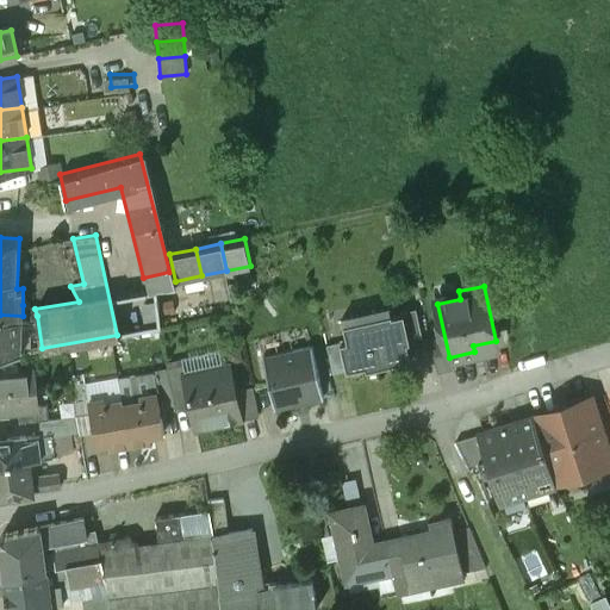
[(35,309),(31,305),(23,305),(23,316),(37,316),(35,309)]
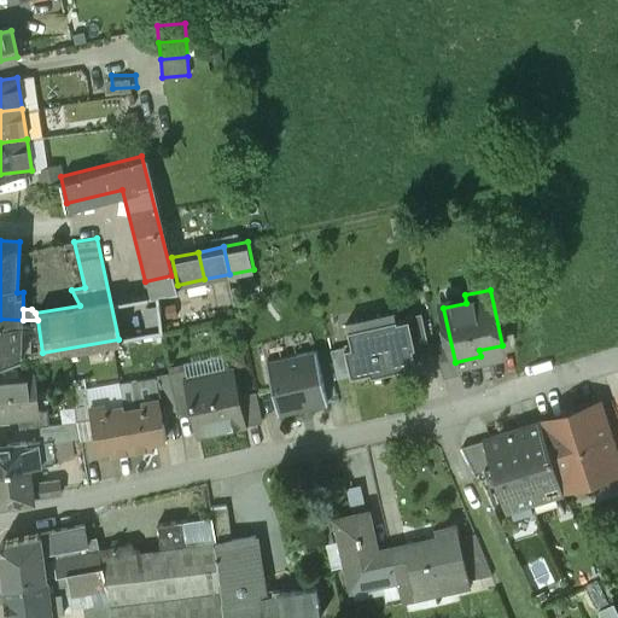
[(421,312),(406,315),(406,318),(409,316),(415,345),(429,342),(421,312)]
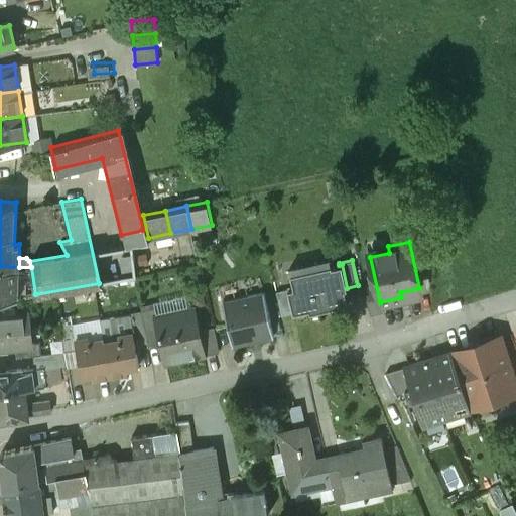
[(336,264),(280,277),(290,318),(345,305),(336,264)]
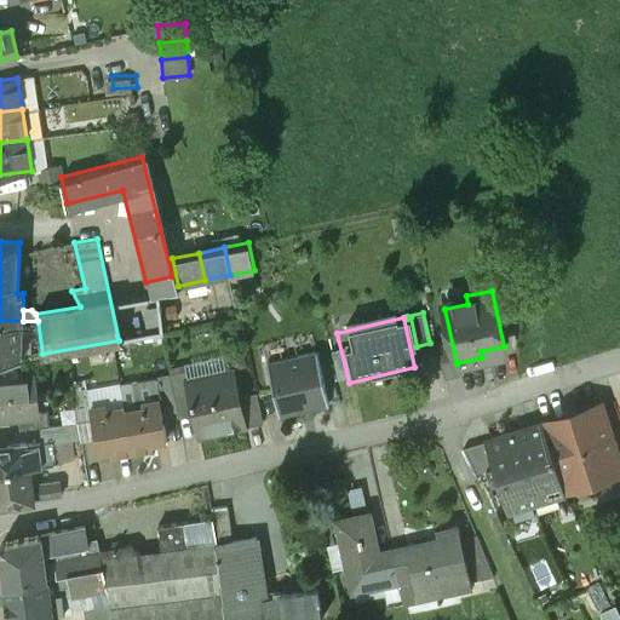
[(23,321),(0,320),(0,361),(22,357),(23,321)]
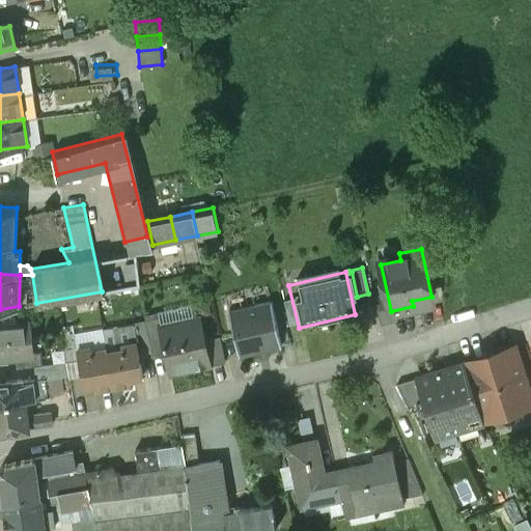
[(32,275),(20,275),(19,306),(36,303),(32,275)]
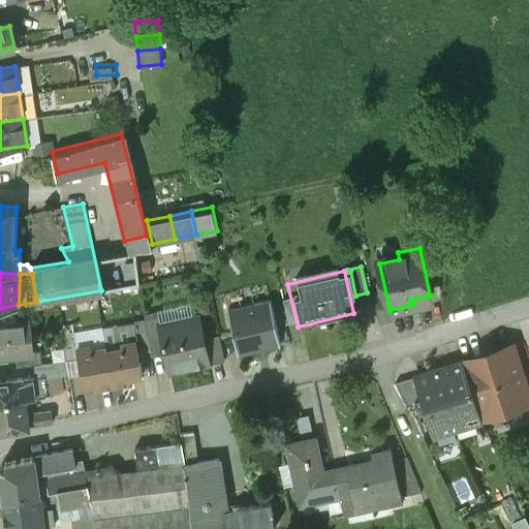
[(271,299),(228,308),(239,353),(281,344),(271,299)]
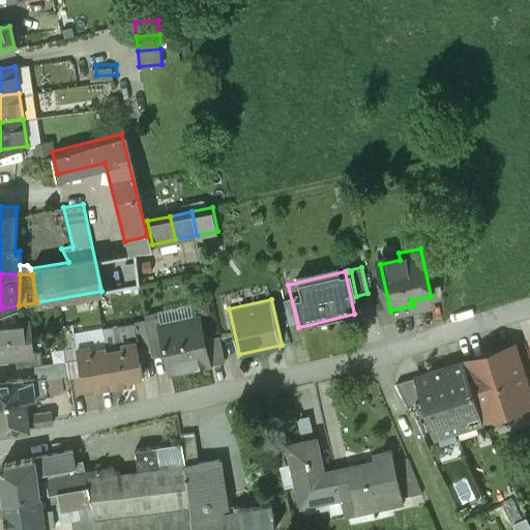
[(159,316),(145,319),(146,320),(151,349),(152,354),(166,351),(159,324),(160,324),(159,316)]
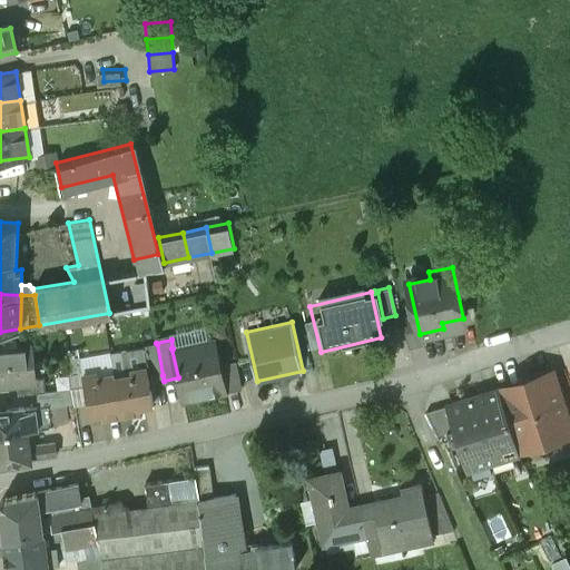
[(173,349),(172,349),(178,377),(184,401),(226,392),(225,390),(219,364),(219,361),(213,362),(208,341),(173,349)]
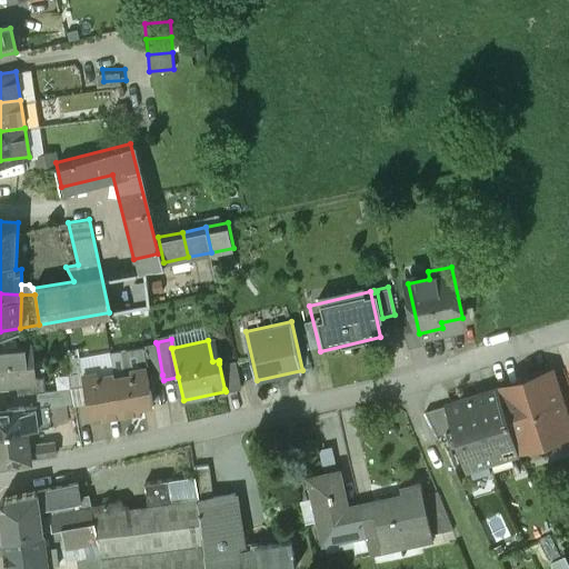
[(31,343),(0,347),(0,382),(35,379),(35,378),(29,378),(28,361),(32,360),(31,343)]
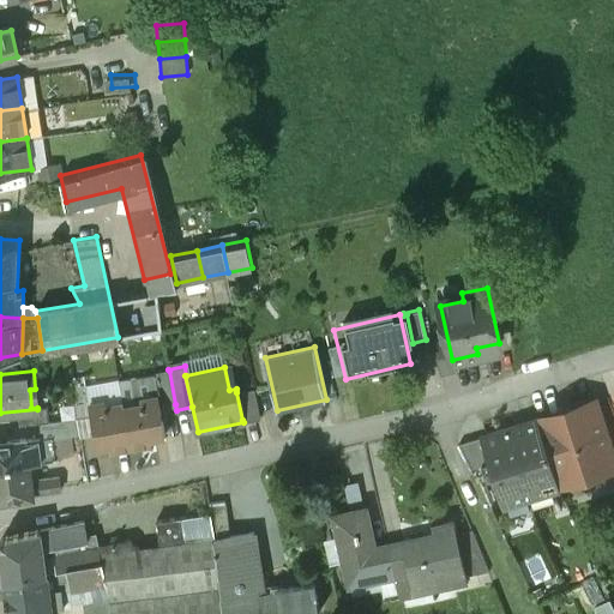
[(169,371),(155,373),(158,395),(161,408),(175,404),(169,371)]
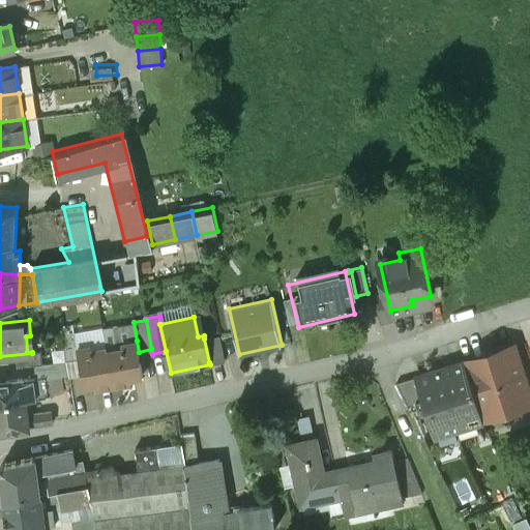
[(75,334),(62,336),(64,347),(66,360),(79,358),(77,348),(75,334)]
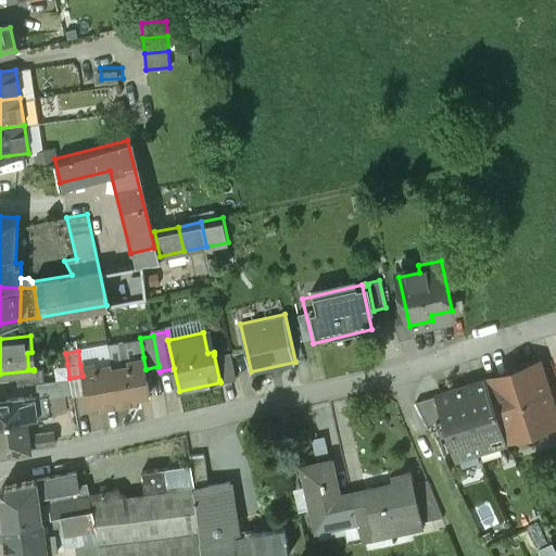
[(230,351),(214,355),(219,380),(236,377),(230,351)]
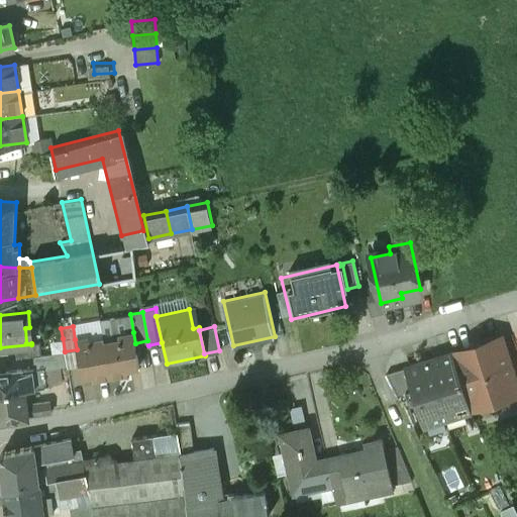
[(133,332),(119,334),(119,338),(104,341),(110,375),(128,372),(127,368),(139,366),(135,343),(133,332)]
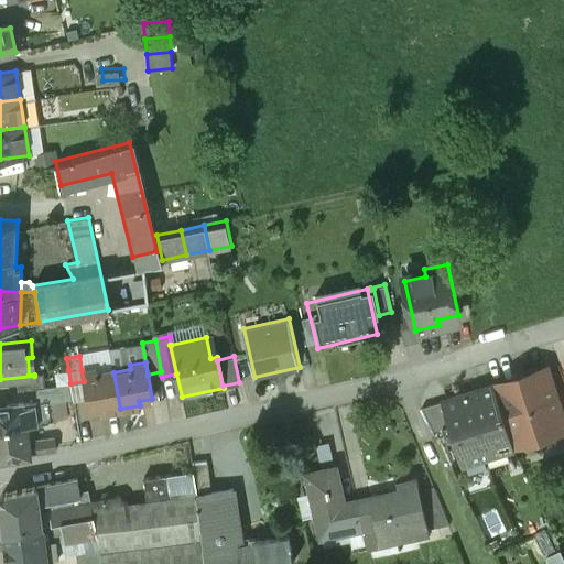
[(114,369),(97,372),(97,368),(82,370),(84,381),(89,410),(101,408),(102,412),(120,409),(114,372),(114,369)]
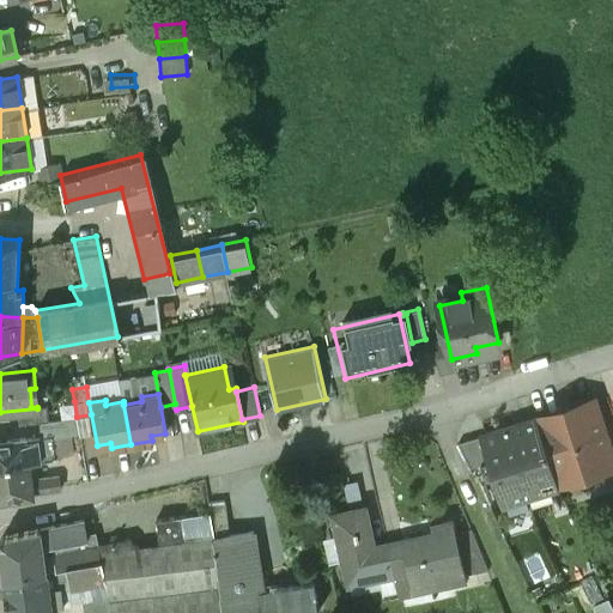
[(74,401),(52,405),(54,420),(78,418),(77,417),(74,401)]
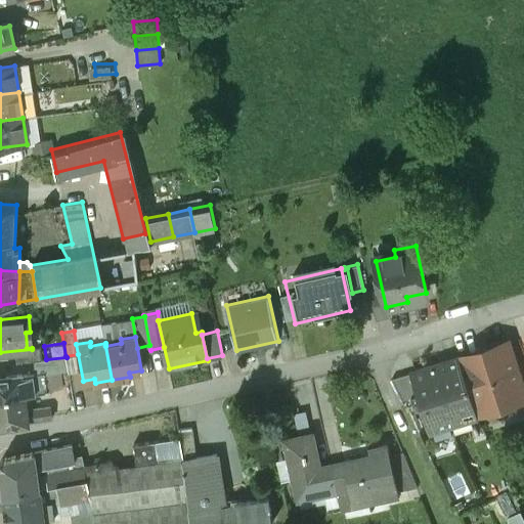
[(507,343),(459,358),(475,409),(523,394),(507,343)]
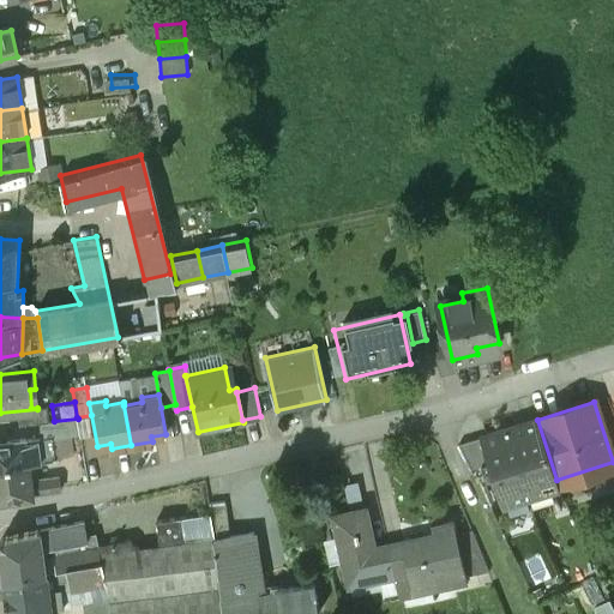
[(54,421),(40,423),(41,438),(53,435),(53,438),(80,434),(78,419),(54,421)]
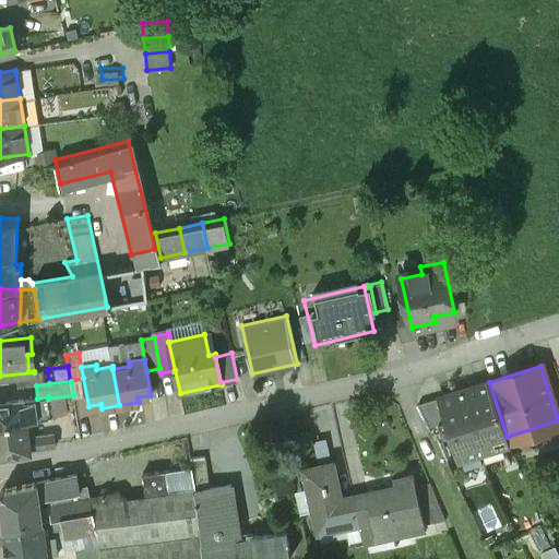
[(489,381),(439,397),(447,420),(459,460),(509,443),(507,437),(489,382),(489,381)]
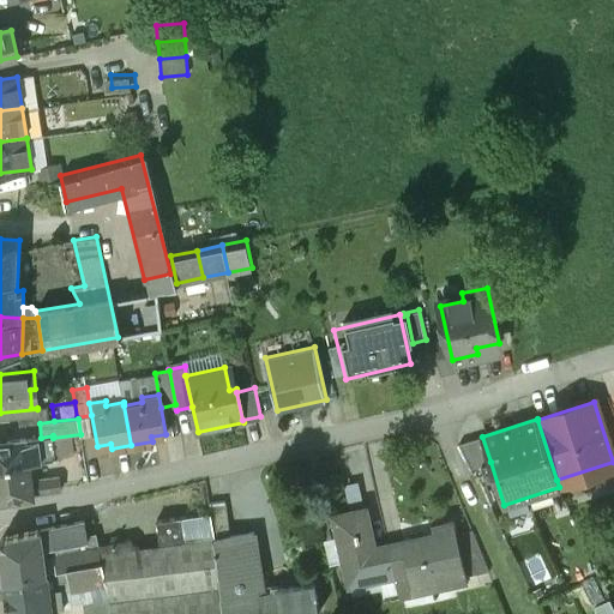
[(41,438),(0,441),(0,464),(29,462),(36,461),(50,459),(56,458),(53,438),(53,435),(41,438)]
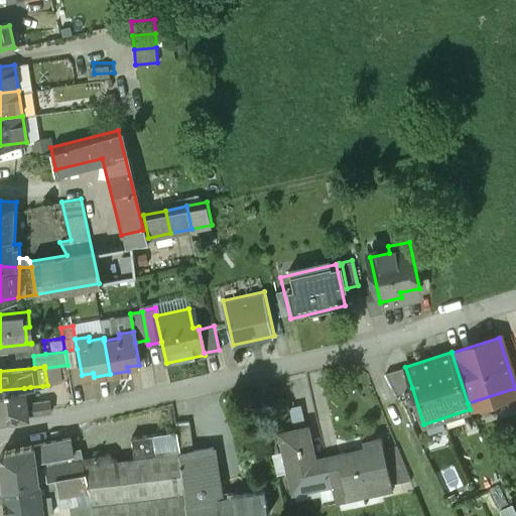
[(405,367),(385,373),(395,394),(412,388),(405,367)]
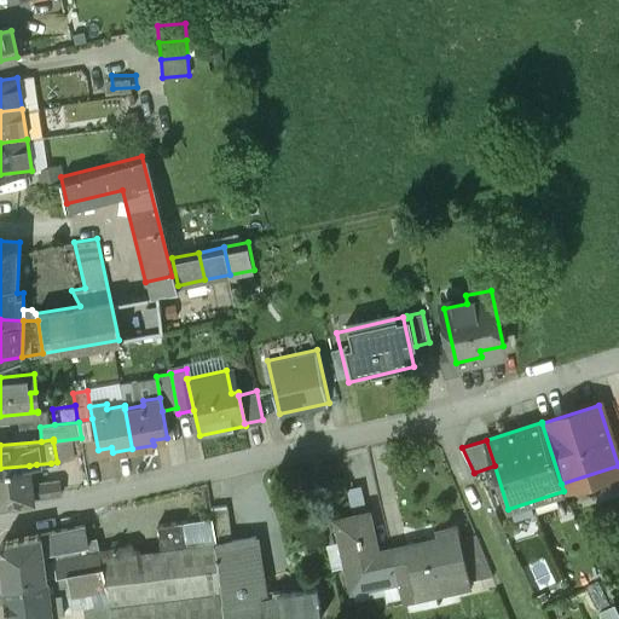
[(29,466),(0,468),(0,504),(34,501),(34,498),(61,492),(59,480),(32,484),(29,466)]
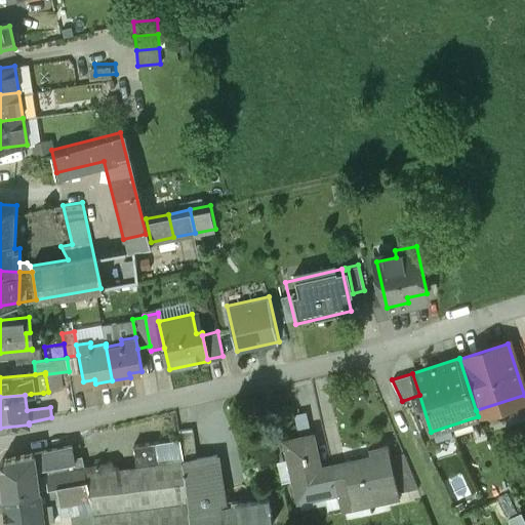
[(217,454),(196,457),(192,429),(179,430),(180,438),(191,502),(192,524),(224,524),(229,524),(226,507),(223,491),(224,490),(217,454)]
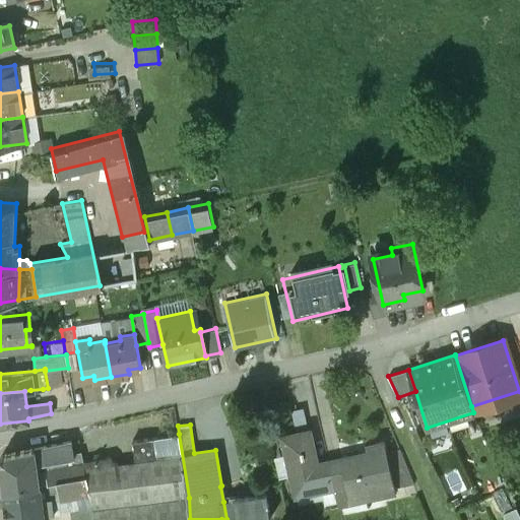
[(309,432),(282,438),(296,496),(320,491),(325,511),(338,508),(328,461),(316,463),(309,432)]
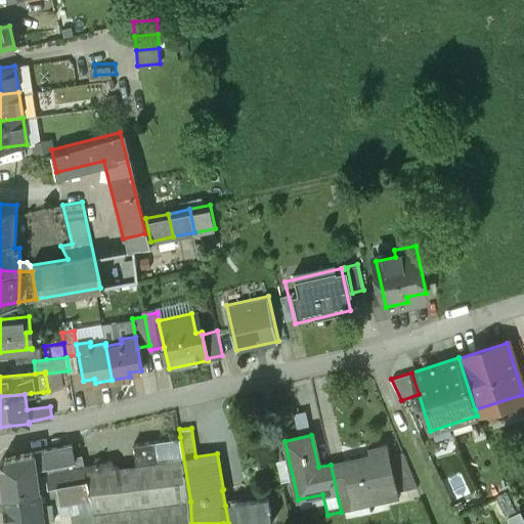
[(112,461),(84,466),(83,459),(82,459),(87,480),(90,495),(93,511),(95,523),(191,523),(190,501),(180,437),(133,444),(137,465),(117,468),(112,461)]
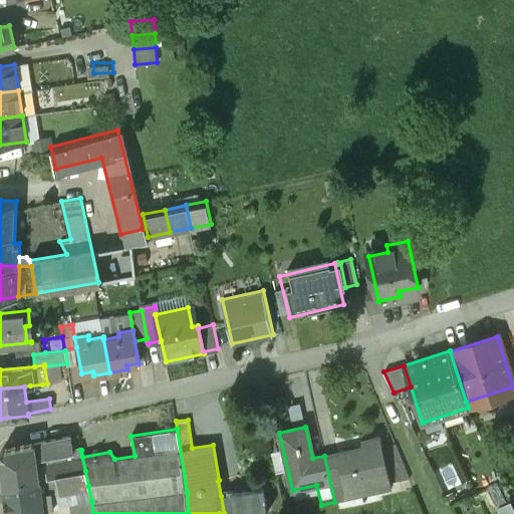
[(62,438),(3,450),(0,454),(0,461),(3,487),(39,480),(36,459),(47,457),(48,464),(45,464),(47,479),(85,471),(80,450),(73,451),(71,438),(67,437),(62,438)]
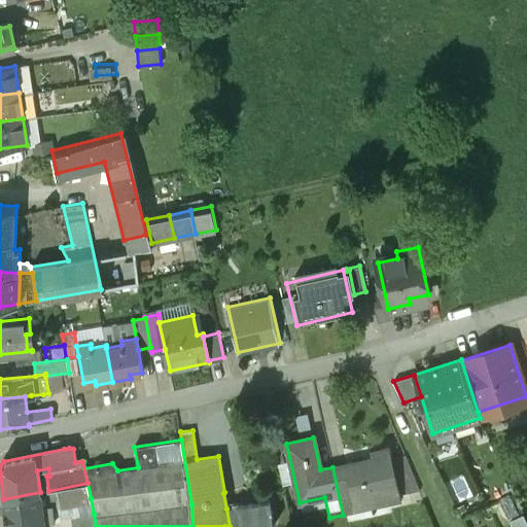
[(389,449),(370,453),(372,458),(332,467),(343,515),(400,502),(398,496),(392,463),(389,449)]
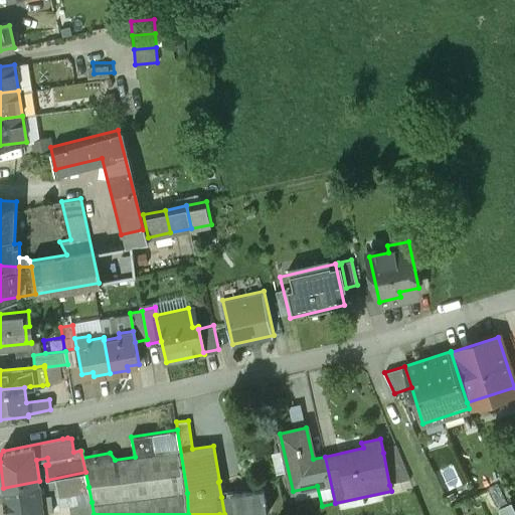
[(410,481),(397,450),(383,453),(389,485),(410,481)]
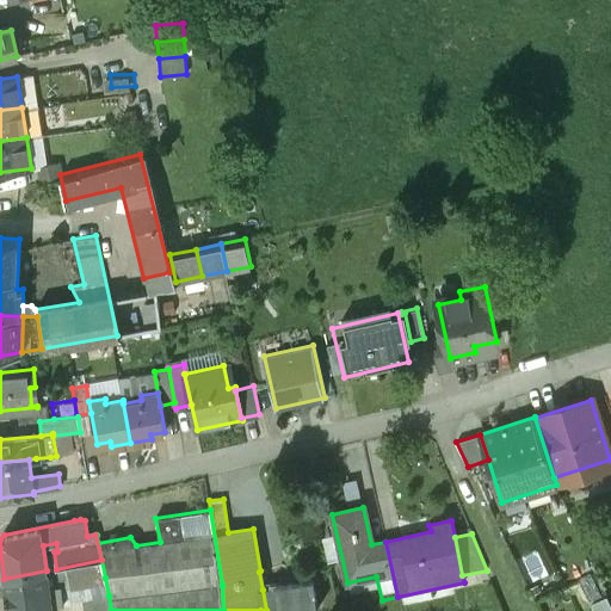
[(56,569),(47,571),(49,586),(61,585),(61,586),(82,582),(105,578),(102,560),(56,569)]
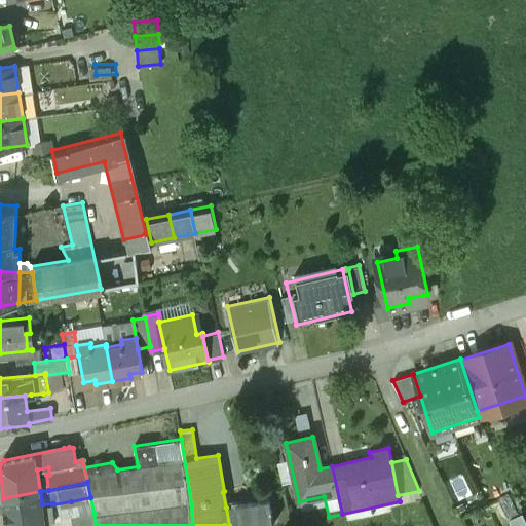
[(40,491),(3,498),(6,525),(44,525),(44,522),(54,520),(52,504),(52,503),(42,504),(40,491)]
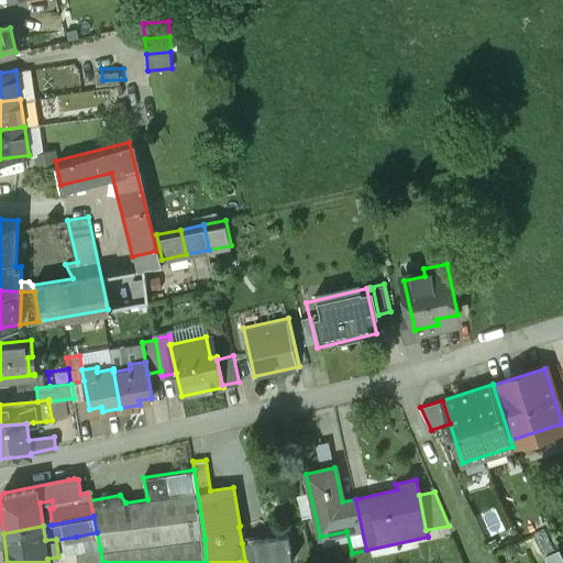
[(97,532),(76,537),(76,542),(86,540),(88,550),(100,549),(97,532)]
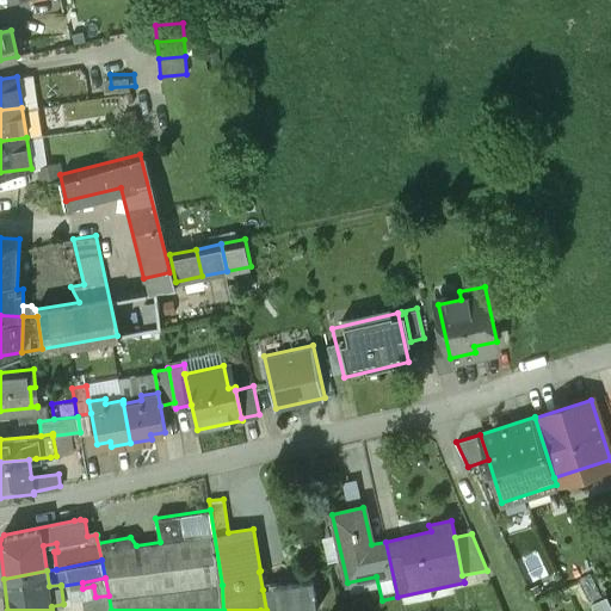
[(315,610),(313,582),(263,590),(266,610),(279,609),(279,610),(315,610)]
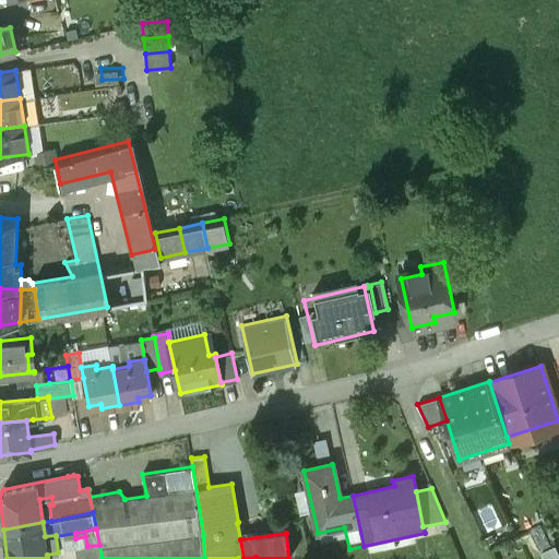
[(87,546),(76,548),(76,558),(102,558),(99,545),(87,546)]
